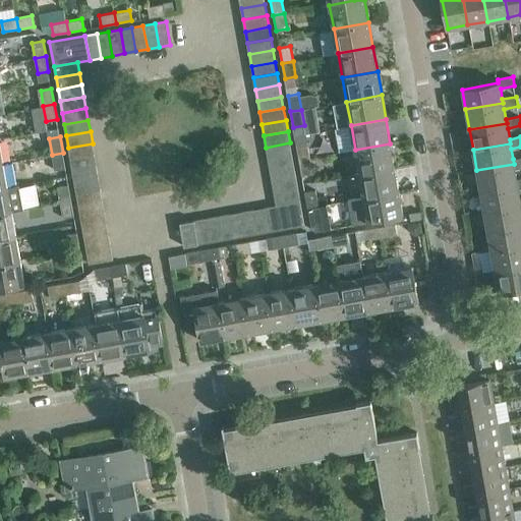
[(296,143),(299,160),(310,158),(307,141),(296,143)]
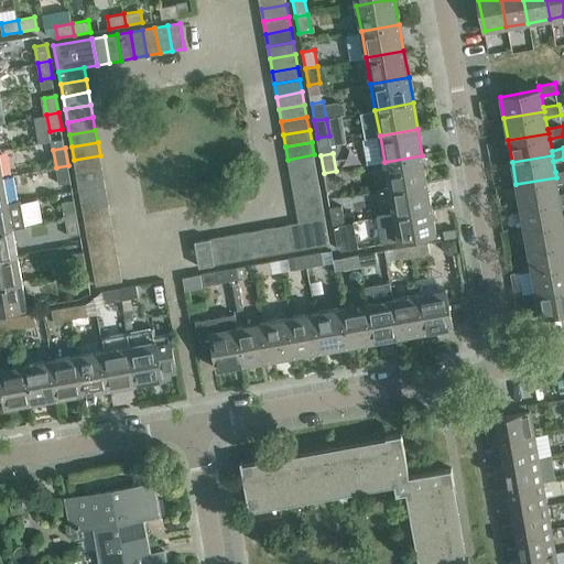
[(288,160),(290,172),(316,167),(314,154),(288,160)]
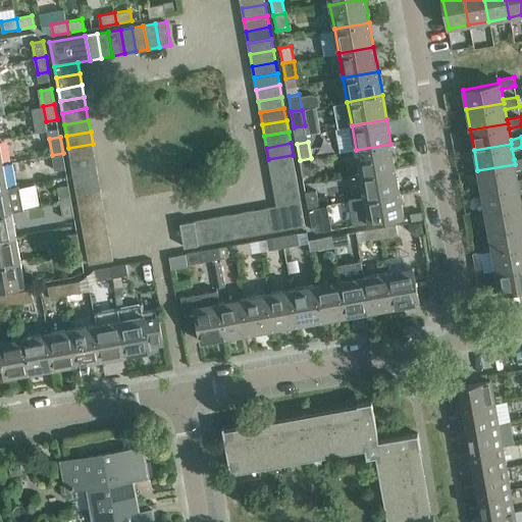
[(68,148),(70,159),(95,155),(93,144),(68,148)]
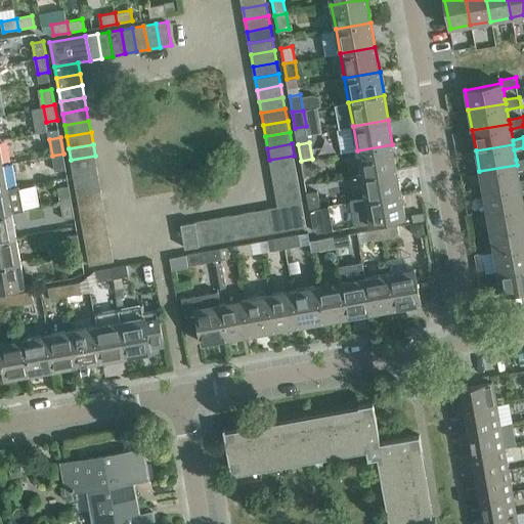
[(357,150),(361,175),(397,169),(392,144),(357,150)]
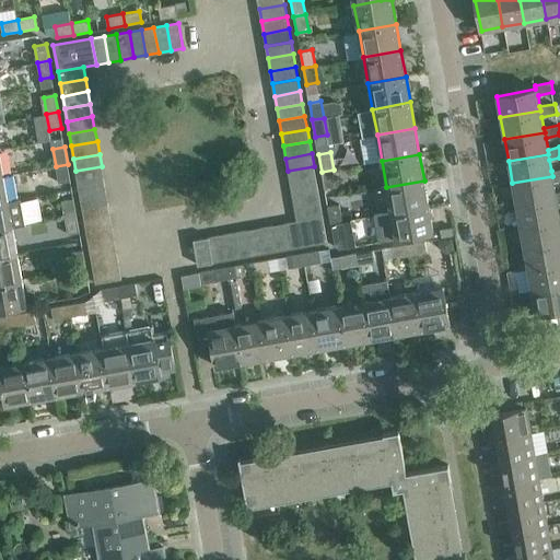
[(68,164),(56,166),(59,183),(70,181),(68,164)]
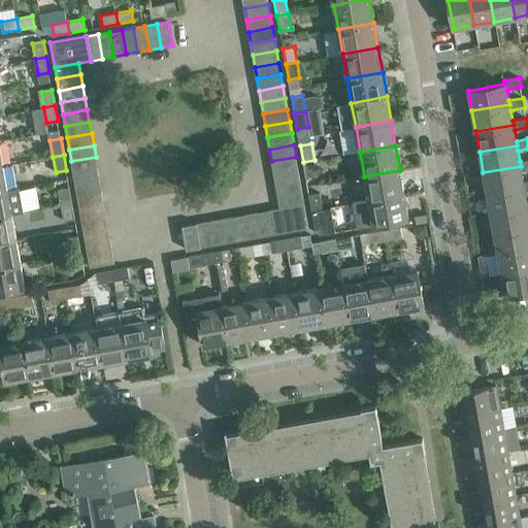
[(71,161),(73,173),(98,168),(96,157),(71,161)]
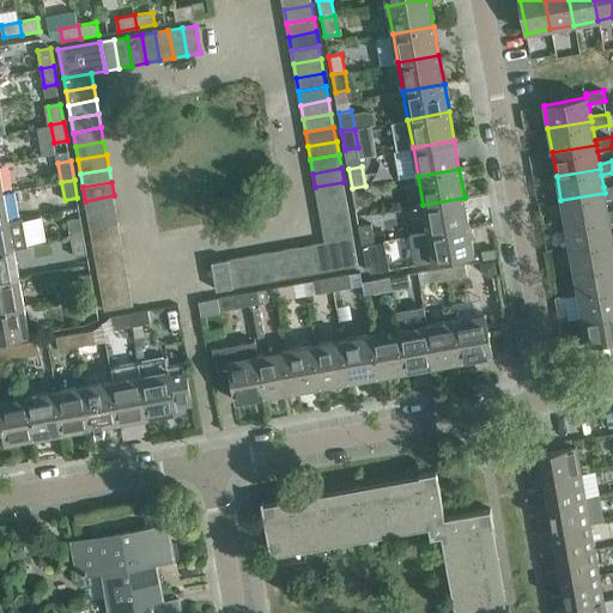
[(315,187),(317,200),(346,195),(344,182),(315,187)]
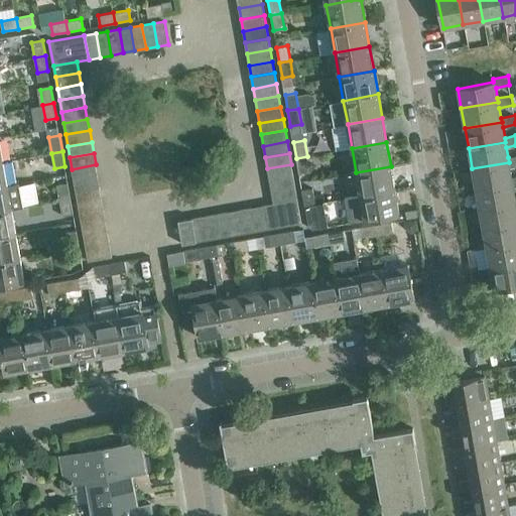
[(472,168),(476,188),(512,181),(512,177),(510,167),(515,165),(515,155),(508,157),(509,162),(472,168)]
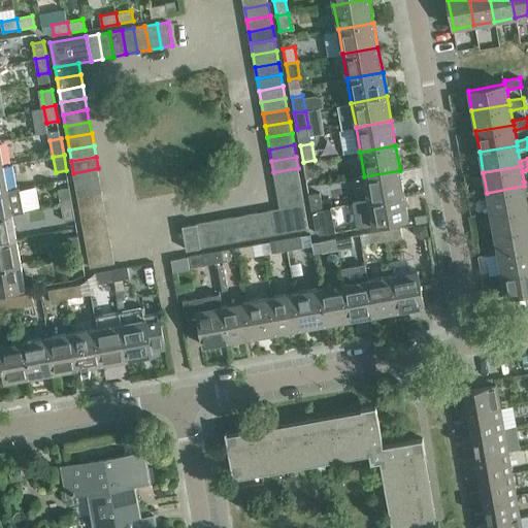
[(315,160),(303,162),(306,177),(317,175),(315,160)]
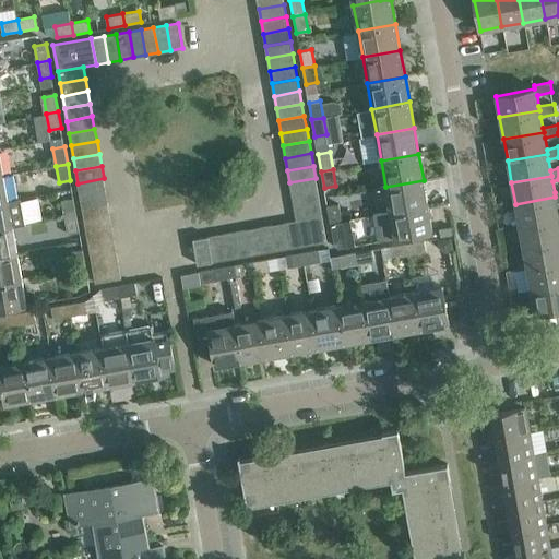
[(78,183),(80,195),(106,191),(104,178),(78,183)]
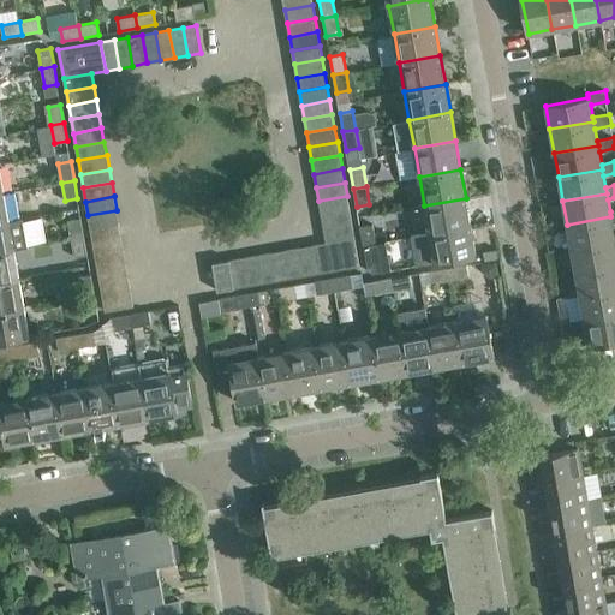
[(318,201),(321,215),(350,209),(347,196),(318,201)]
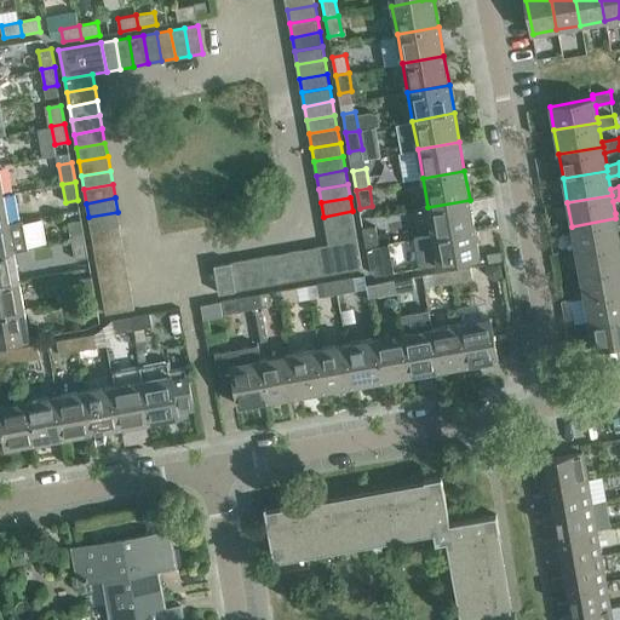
[(428,207),(434,236),(475,228),(470,200),(428,207)]
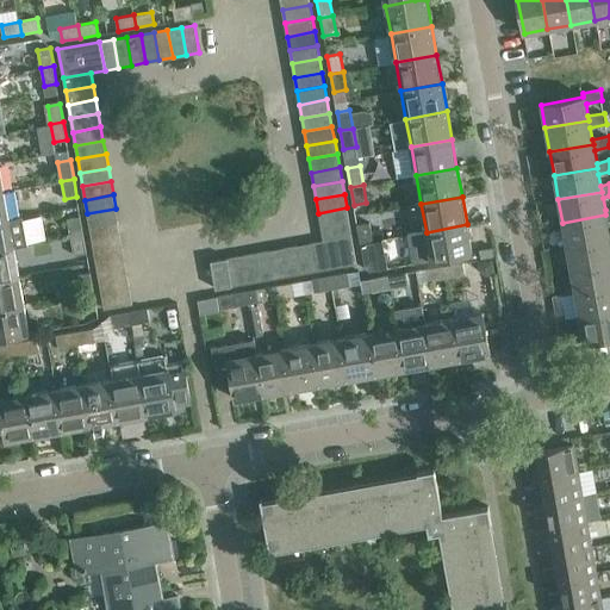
[(318,213),(321,226),(349,222),(347,207),(318,213)]
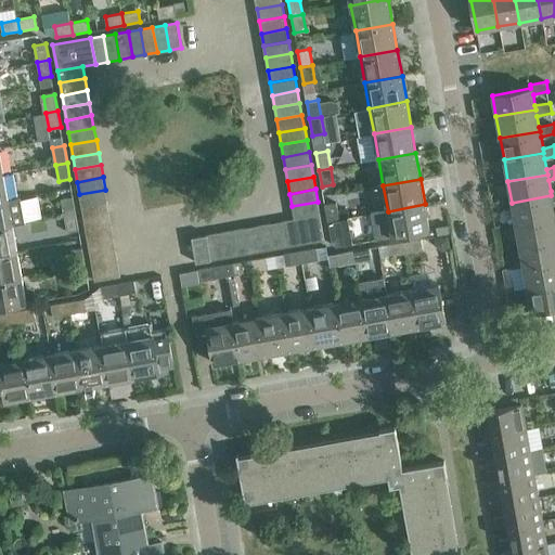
[(79,194),(81,206),(107,202),(105,190),(79,194)]
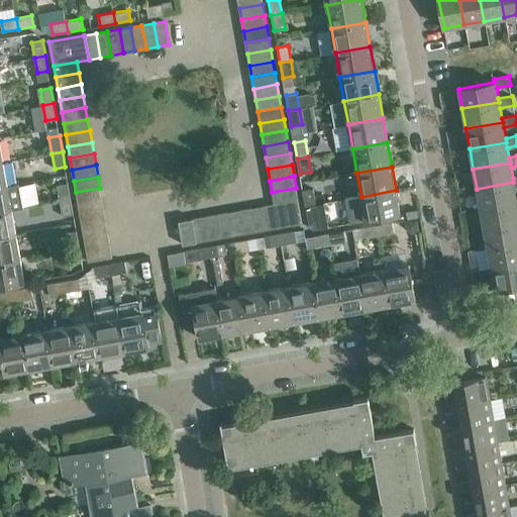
[(477,189),(480,209),(516,202),(516,198),(514,188),(516,187),(516,177),(513,178),(513,182),(477,189)]
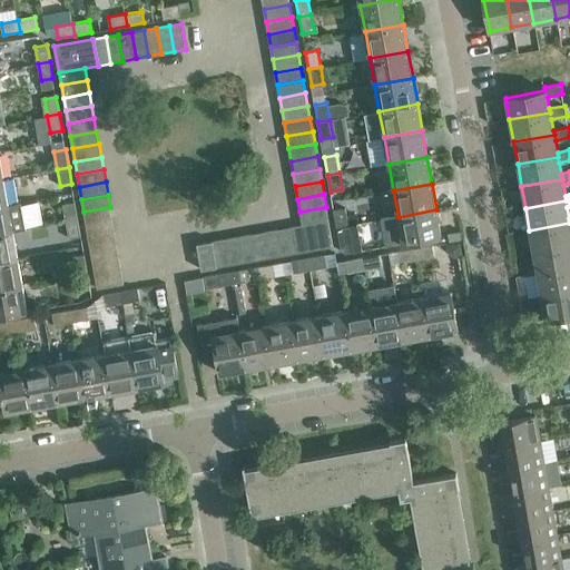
[(64,205),(66,222),(78,219),(75,203),(64,205)]
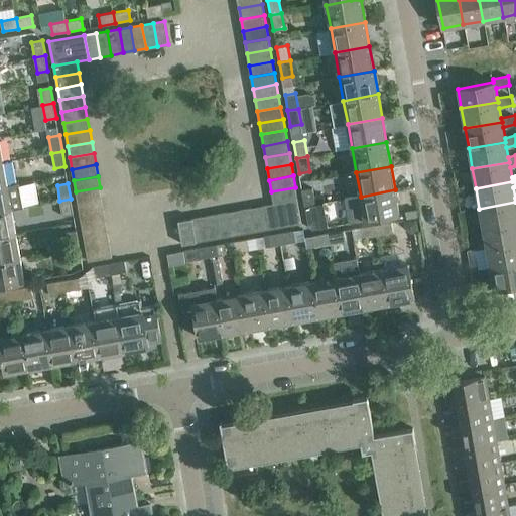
[(0,186),(0,211),(12,210),(7,185),(0,186)]
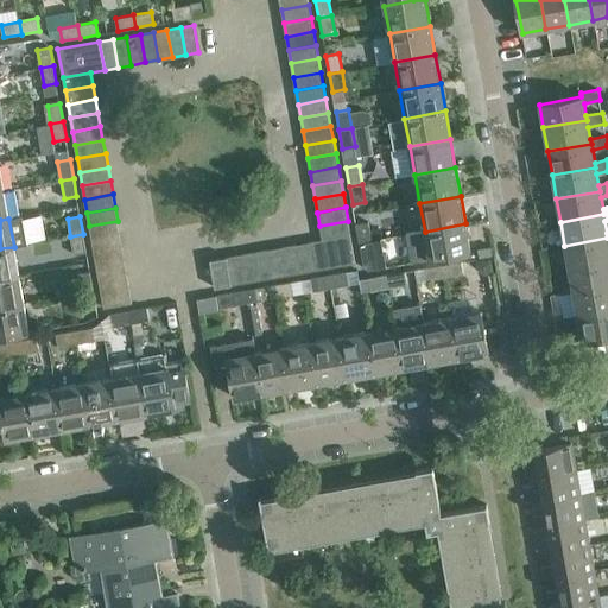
[(89,226),(92,240),(120,235),(118,221),(89,226)]
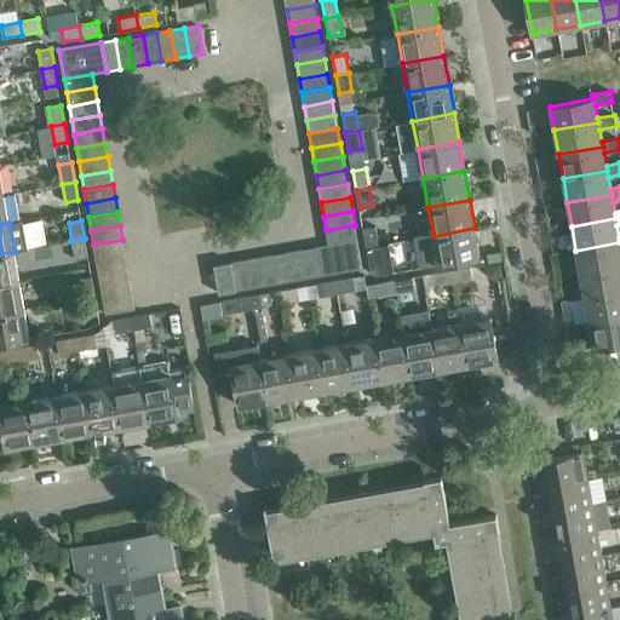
[(326,230),(328,245),(357,239),(355,225),(326,230)]
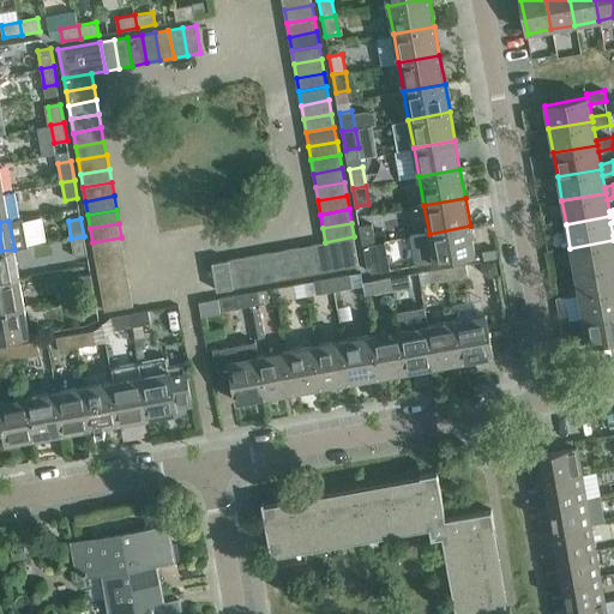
[(360,227),(362,245),(375,242),(372,224),(360,227)]
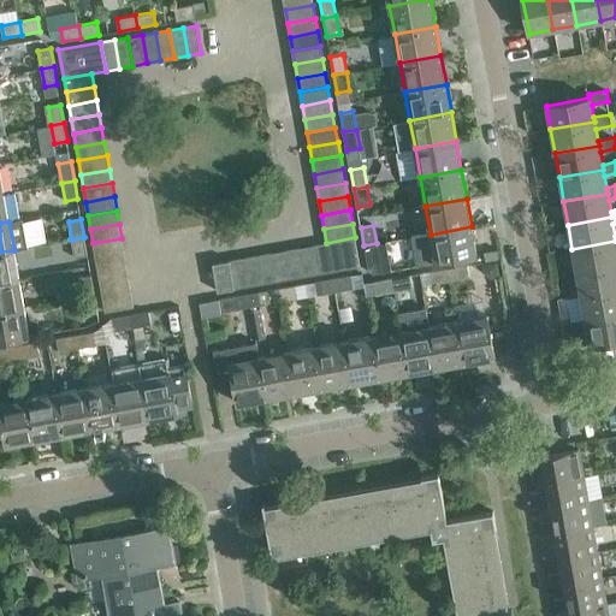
[(472,226),(431,235),(436,262),(477,255),(472,226)]
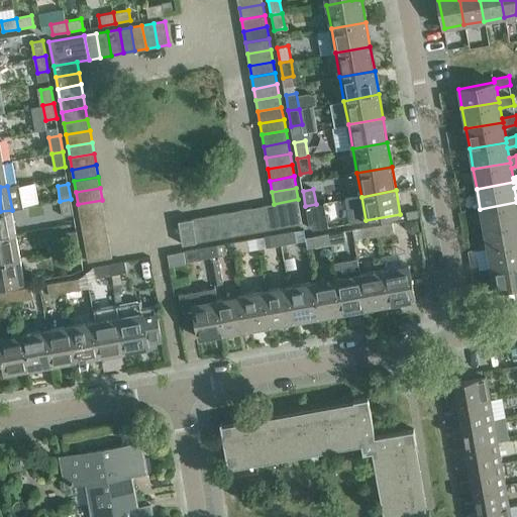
[(480,209),(484,229),(516,222),(516,197),(516,198),(516,202),(480,209)]
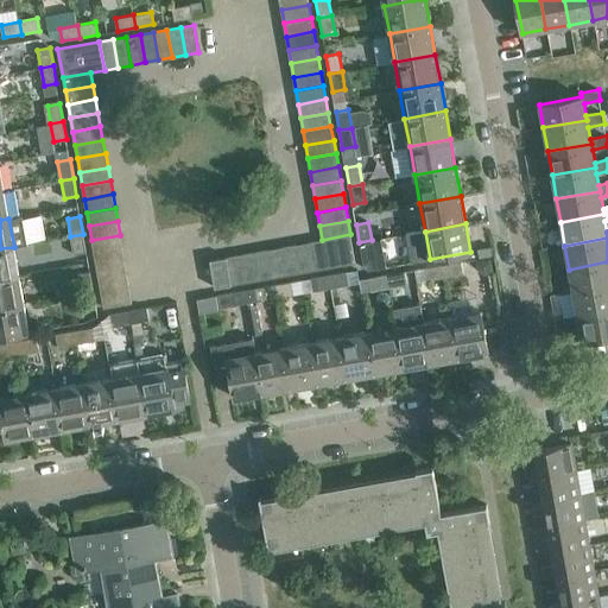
[(83,234),(70,236),(74,254),(87,252),(83,234)]
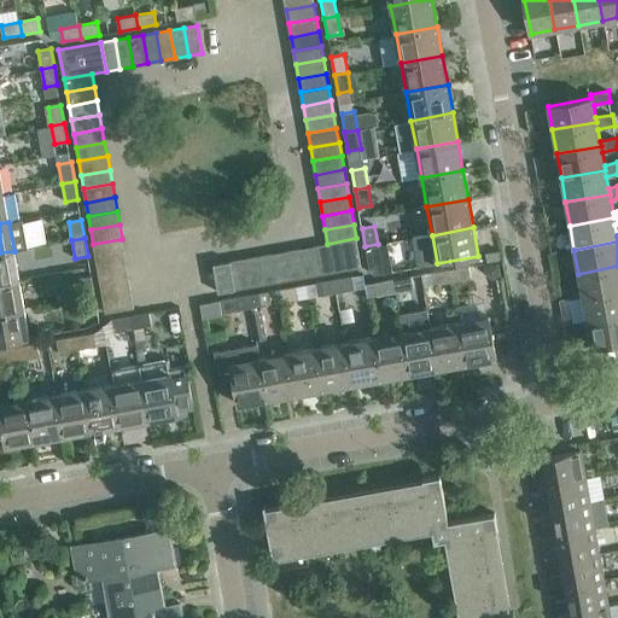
[(327,244),(313,246),(319,274),(361,267),(356,238),(327,244)]
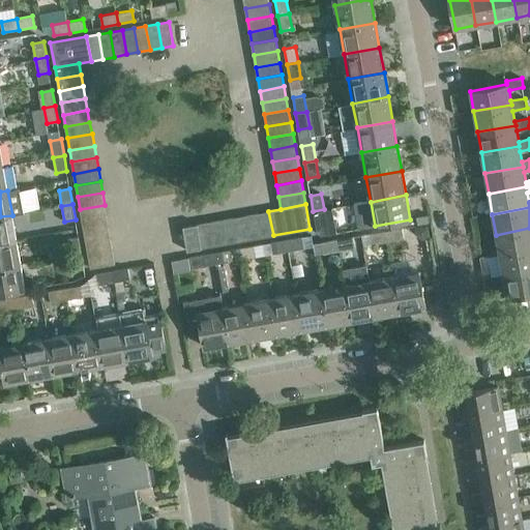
[(80,209),(82,221),(107,216),(105,205),(80,209)]
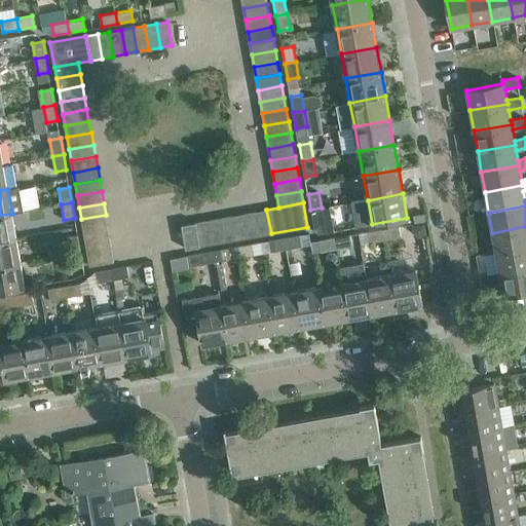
[(322,208),(310,210),(313,225),(325,223),(322,208)]
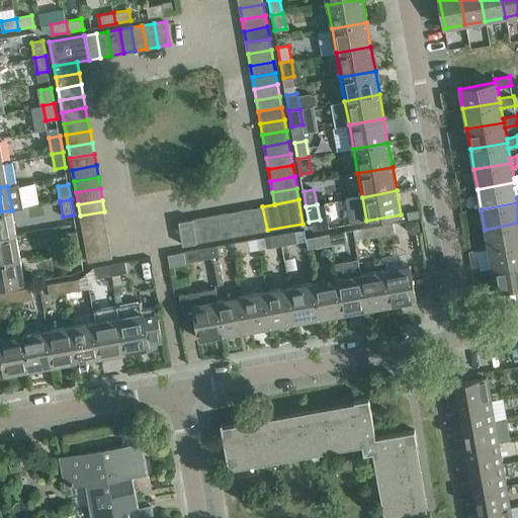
[(262,206),(251,208),(255,232),(267,230),(262,206)]
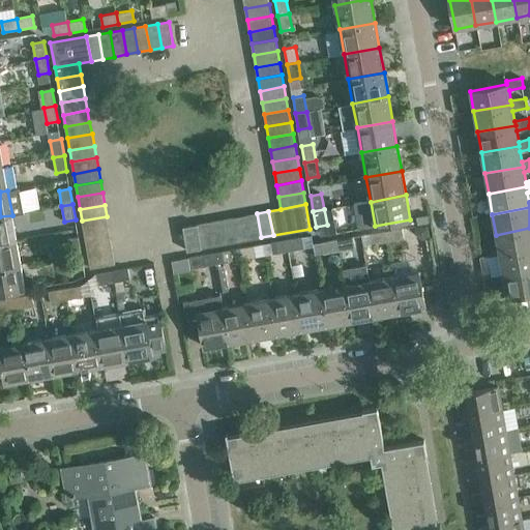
[(257,213),(244,215),(248,240),(261,237),(257,213)]
